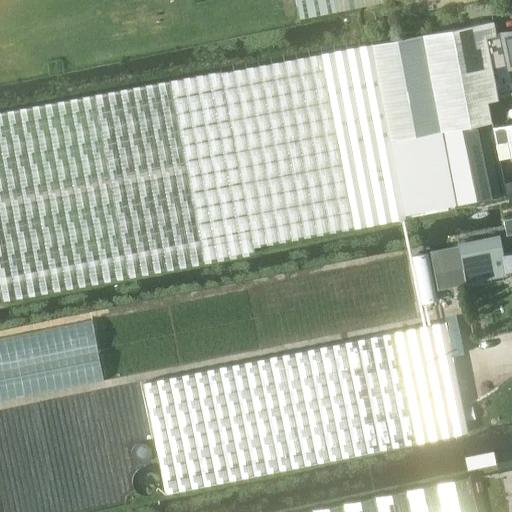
[(295,0),(299,20),(403,0),(295,0)]
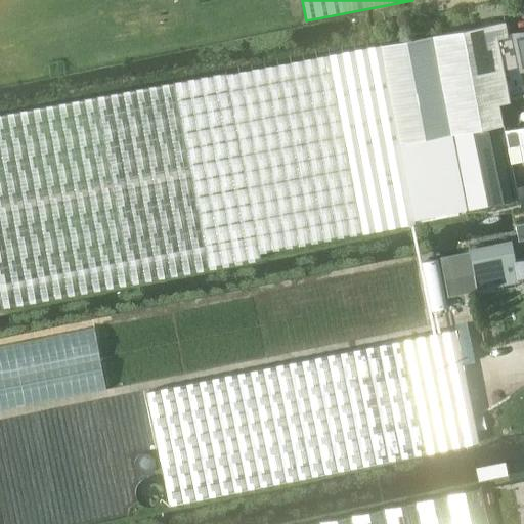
[(505,82),(503,71),(499,51),(496,38),(507,35),(505,22),(472,28),(482,86),(505,82)]
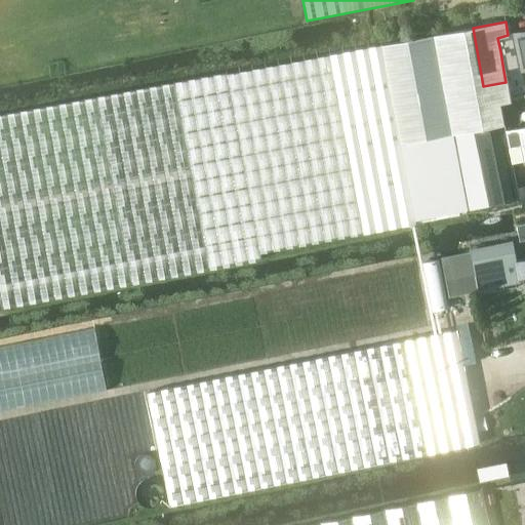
[(473,28),(380,44),(414,220),(468,210),(488,206),(488,205),(519,199),(511,164),(512,164),(506,132),(507,131),(507,129),(503,130),(499,106),(510,104),(506,82),(483,86),(473,28)]
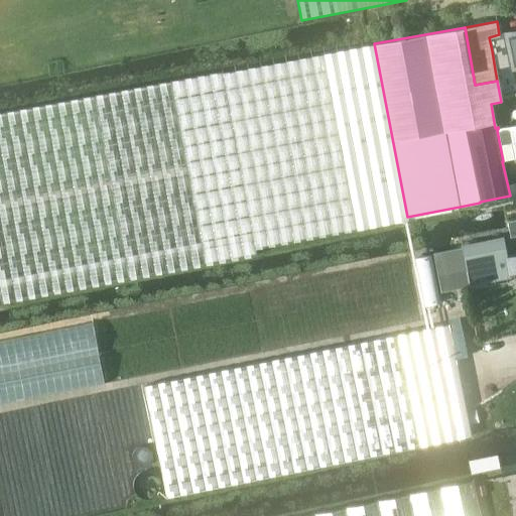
[(499,34),(489,37),(496,70),(511,67),(515,65),(515,30),(502,34),(503,35),(499,35),(499,34)]
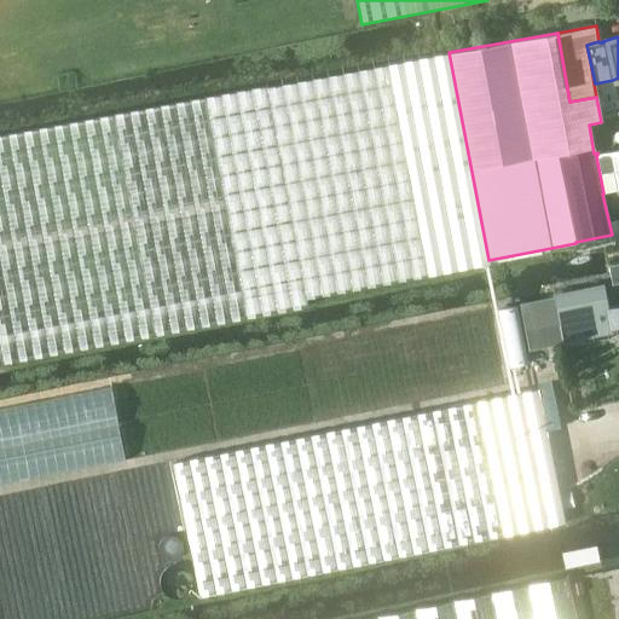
[(267,86),(0,136),(0,368),(4,368),(3,364),(308,306),(307,298),(490,265),(489,260),(449,52),(267,86)]
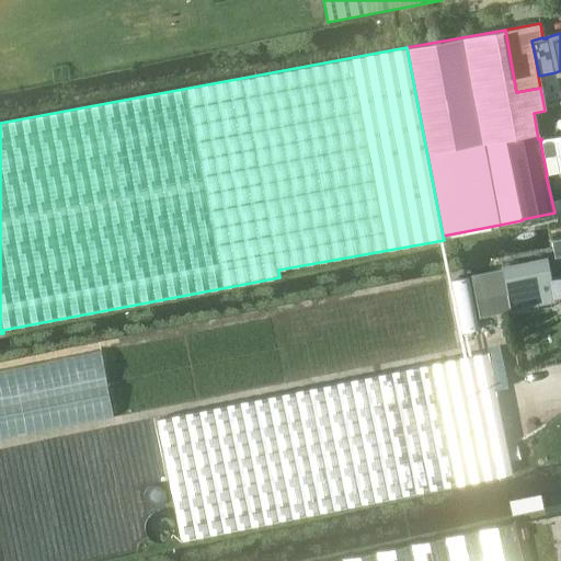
[(553,138),(541,140),(540,141),(547,175),(560,171),(560,135),(553,137),(553,138)]
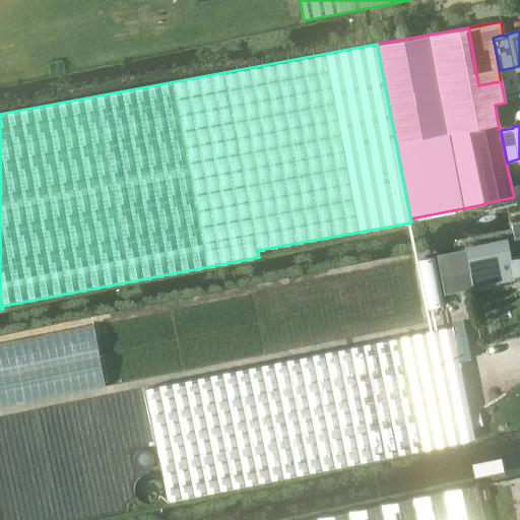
[(519,255),(512,257),(508,239),(467,247),(476,294),(496,289),(495,284),(494,277),(516,272),(517,278),(519,277),(519,255)]
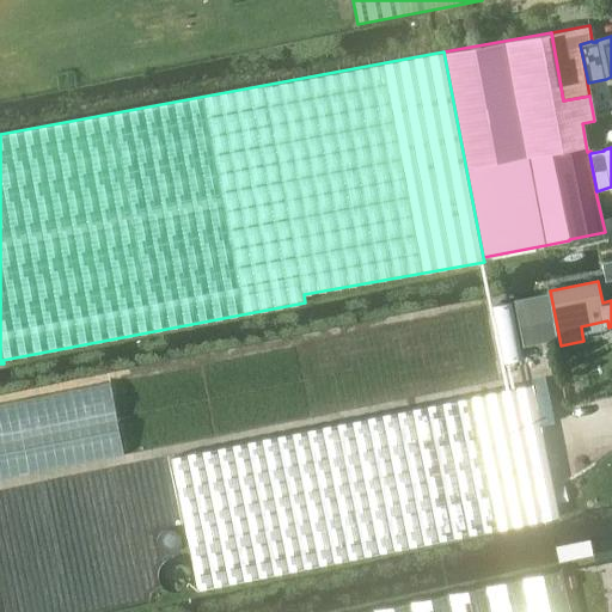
[(473,396),(500,527),(560,515),(532,384),(473,396)]
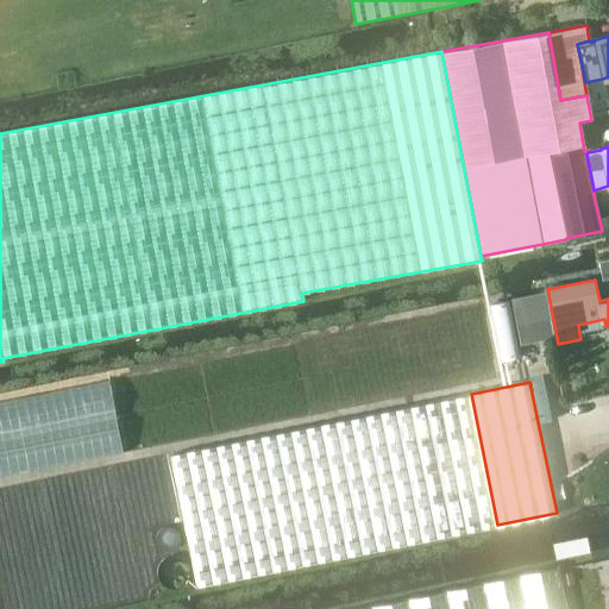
[(497,525),(471,394),(170,454),(198,585),(497,525)]
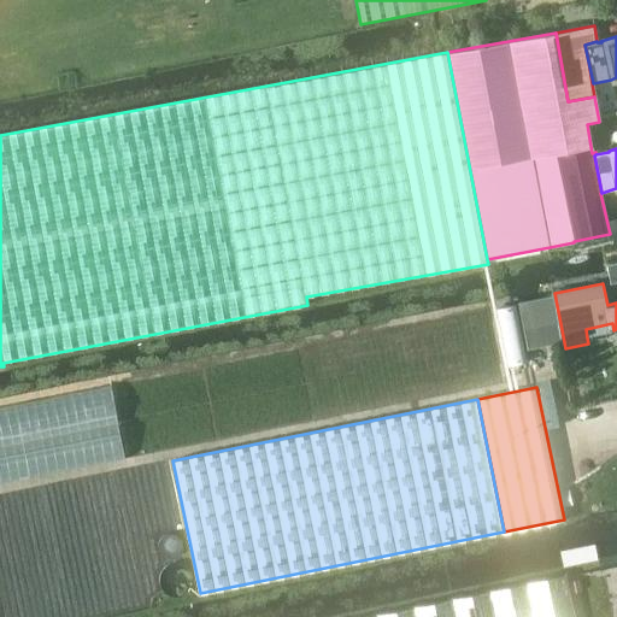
[(180,559),(171,559),(164,564),(159,570),(158,579),(160,587),(165,593),(174,597),(182,595),(189,592),(194,585),(195,576),(193,569),(187,562),(180,559)]
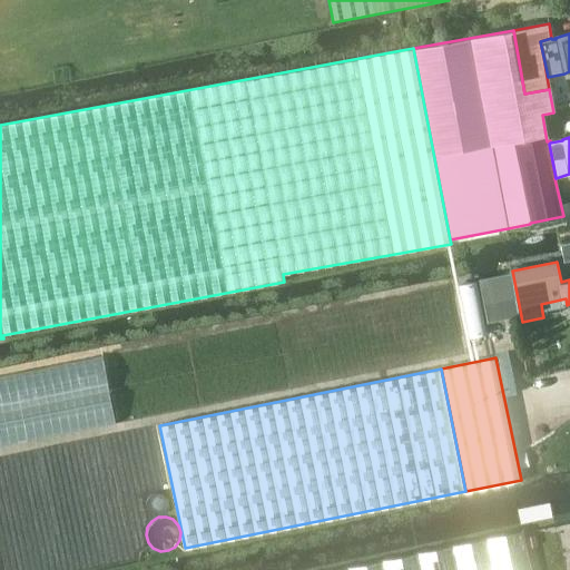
[(495,569),(531,569),(523,534),(522,530),(489,538),(495,569)]
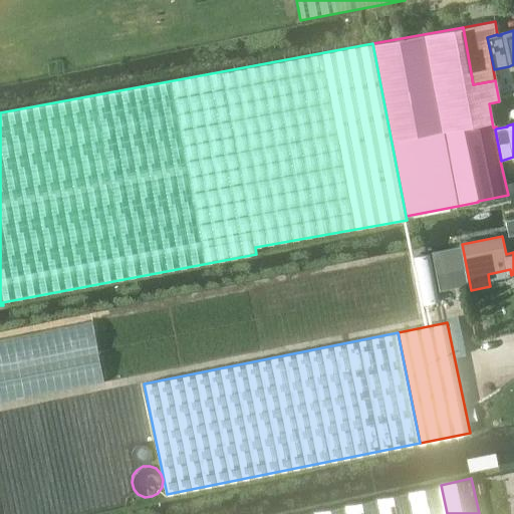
[(447,513),(441,485),(302,513),(447,513)]
